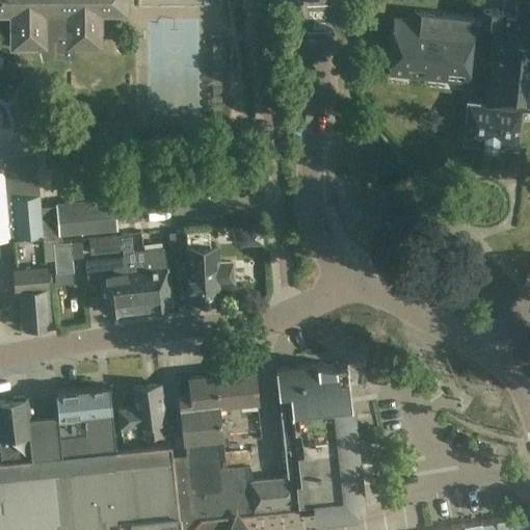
[(0,12),(9,12),(10,46),(36,45),(38,56),(43,55),(47,54),(50,54),(54,54),(58,54),(62,54),(65,55),(70,56),(72,45),(99,45),(99,11),(125,11),(124,0),(0,0),(0,12)]
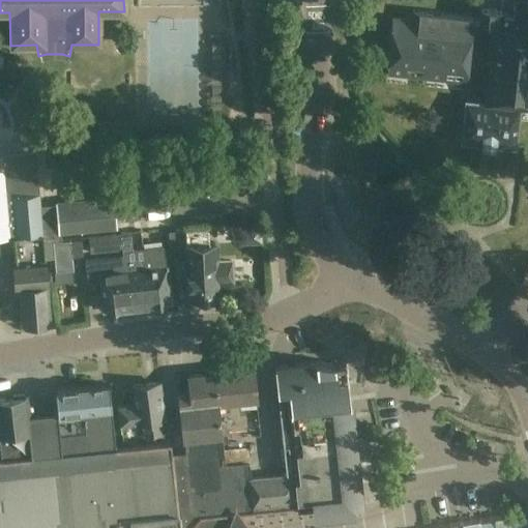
[(478,104),(518,109),(527,109),(527,0),(526,0),(525,15),(511,13),(510,19),(500,18),(501,13),(478,11),(476,23),(475,30),(490,32),(482,99),(479,99),(478,104)]
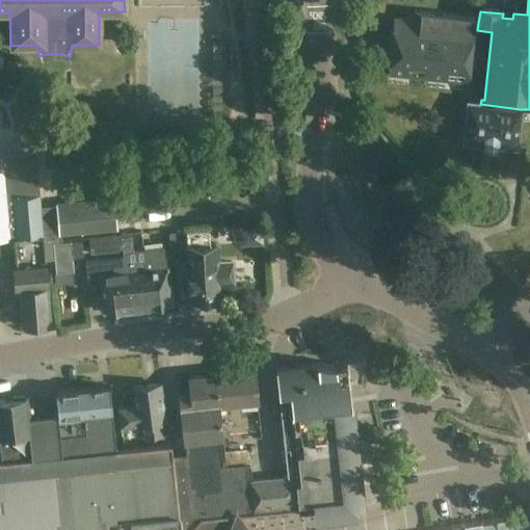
[(477,30),(478,23),(473,23),(473,21),(412,14),(411,23),(393,21),(387,77),(466,85),(471,30),(477,30)]
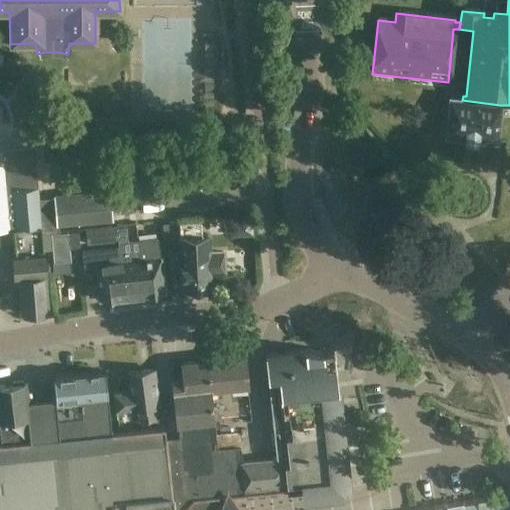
[(500,105),(462,100),(447,99),(443,139),(496,144),(500,105)]
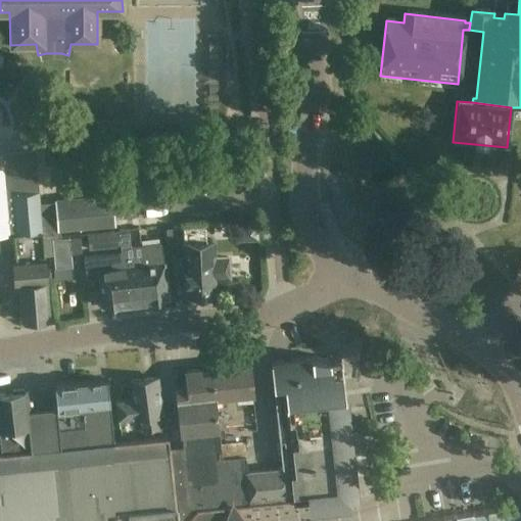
[(40,216),(39,208),(34,151),(0,153),(0,238),(17,236),(18,261),(12,262),(14,288),(18,288),(21,323),(28,323),(28,326),(36,326),(36,322),(48,321),(46,286),(46,285),(45,258),(43,258),(42,240),(40,216)]
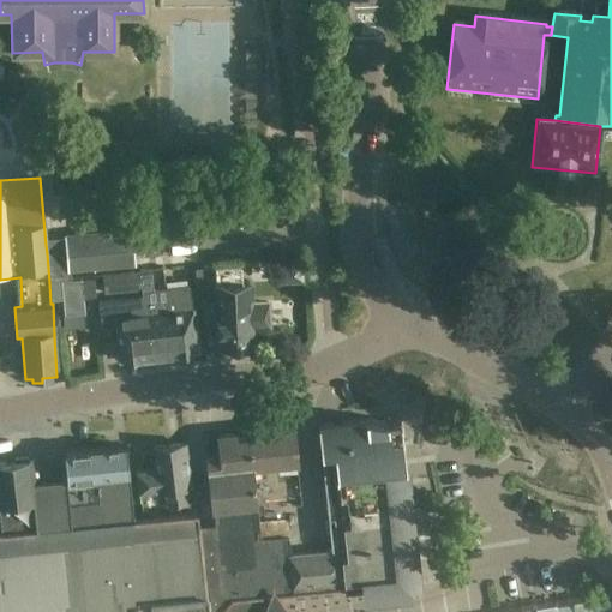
[(67,273),(133,267),(131,232),(65,238),(67,273)]
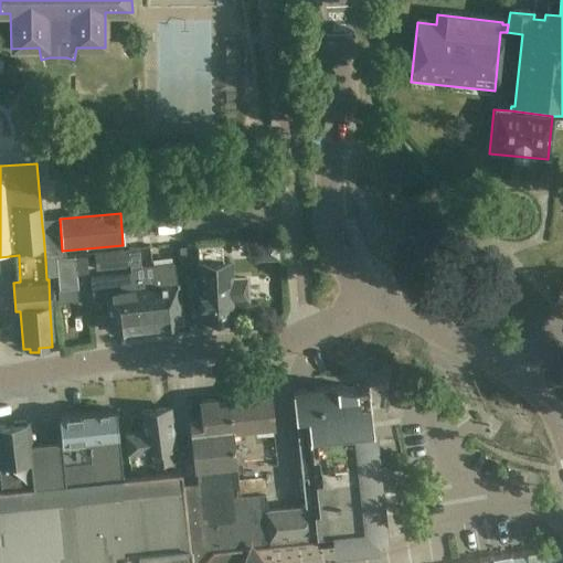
[(275,244),(254,246),(255,262),(276,261),(275,244)]
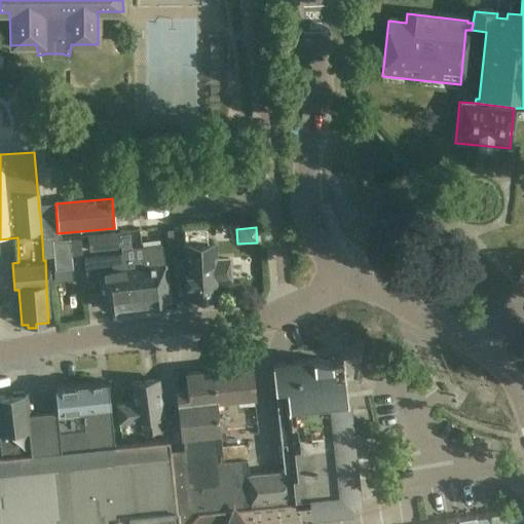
[(215,246),(206,246),(204,231),(184,231),(184,254),(185,262),(182,262),(182,277),(185,277),(185,299),(217,298),(217,284),(229,283),(228,262),(216,262),(215,246)]
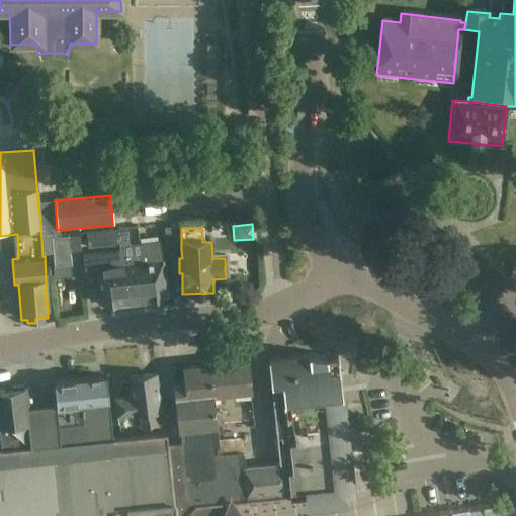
[(115,231),(83,234),(85,250),(116,248),(115,231)]
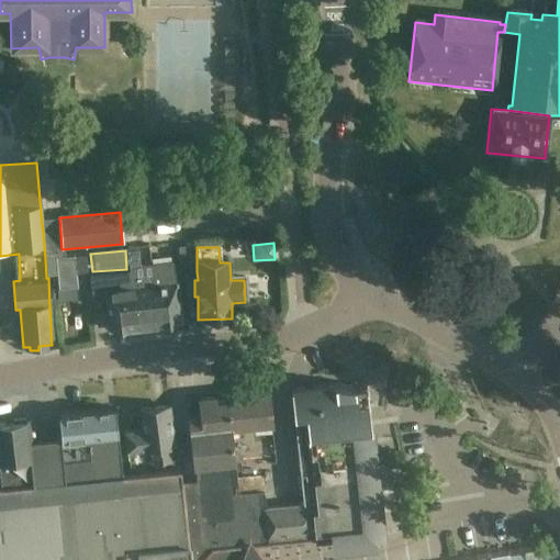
[(174,262),(150,266),(157,325),(166,324),(166,327),(177,326),(177,323),(180,323),(174,262)]
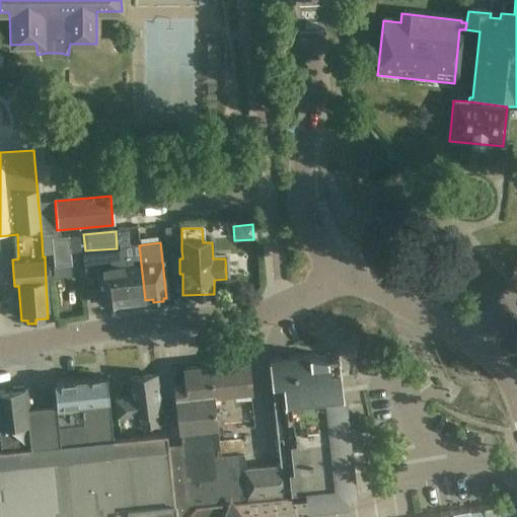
[(120,247),(121,251),(126,302),(145,300),(139,245),(120,247)]
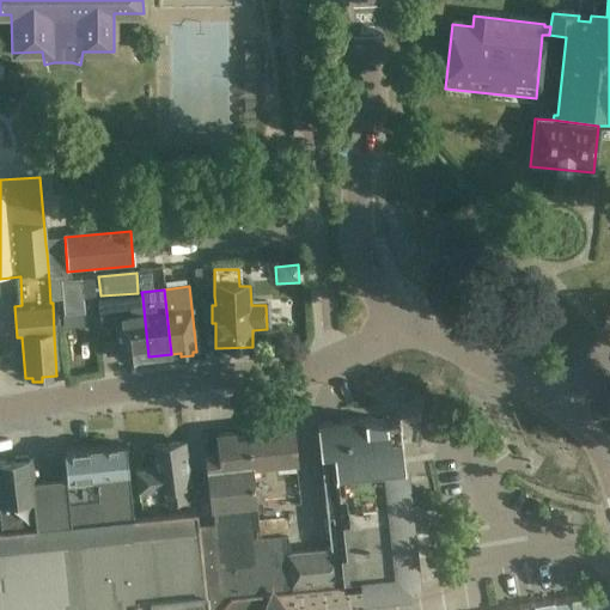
[(135,359),(148,357),(142,297),(98,302),(102,327),(115,325),(119,360),(123,360),(123,364),(136,363),(135,359)]
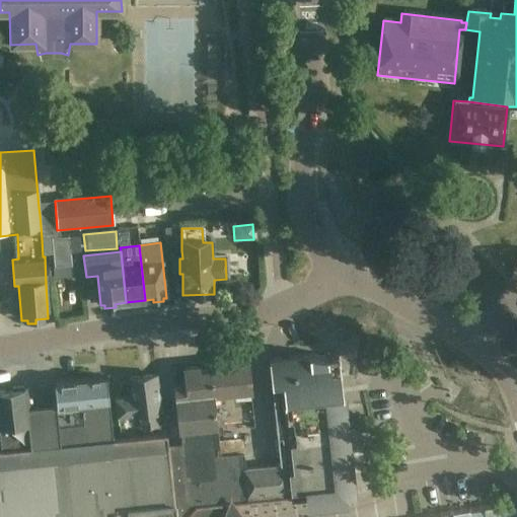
[(269,361),(280,467),(286,466),(290,500),(342,494),(331,397),(343,396),(339,360),(327,361),(327,359),(325,359),(310,356),(308,357),(289,359),(281,360),(269,361)]
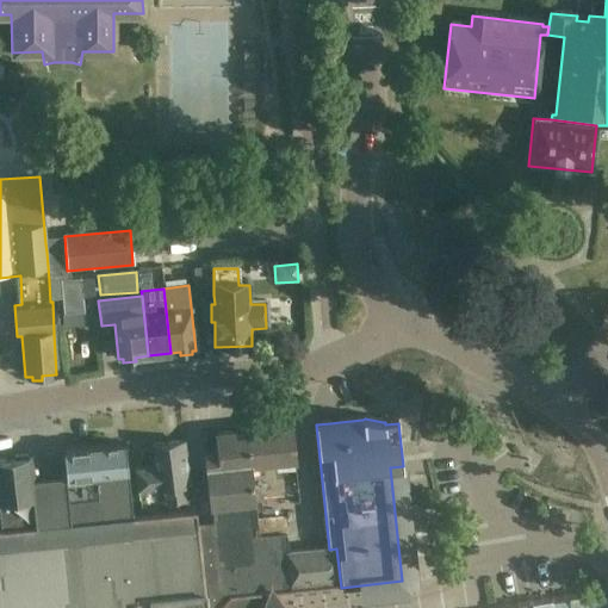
[(292,428),(246,433),(249,466),(250,465),(296,460),(292,428)]
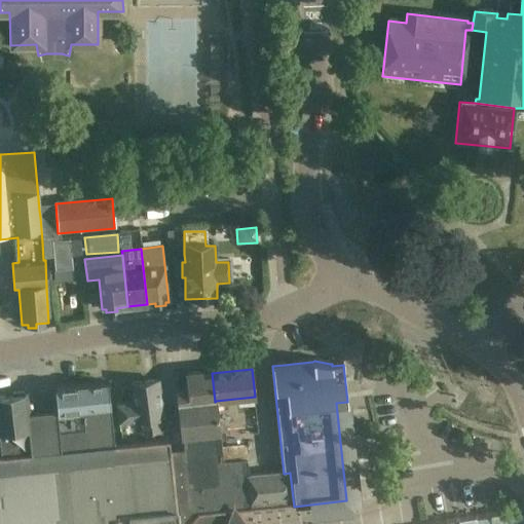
[(220,523),(229,522),(233,513),(294,507),(290,473),(284,474),(249,477),(246,447),(222,450),(220,433),(219,433),(216,401),(215,402),(212,373),(186,376),(187,391),(177,393),(181,439),(182,439),(184,452),(170,454),(115,459),(106,381),(53,388),(55,411),(28,414),(26,396),(23,396),(23,394),(11,395),(11,398),(0,399),(0,459),(0,523),(220,523)]
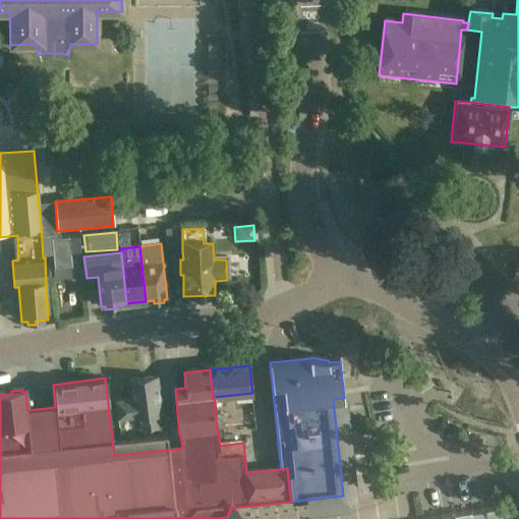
[(414,376),(420,385),(429,378),(423,369),(414,376)]
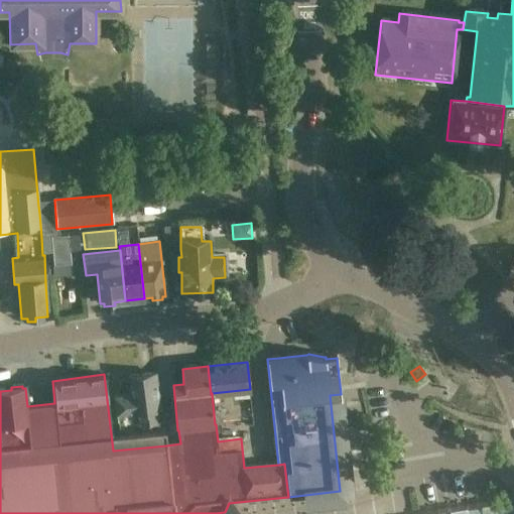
[(159,411),(154,375),(127,378),(130,396),(114,398),(116,416),(138,414),(140,428),(156,426),(154,412),(159,411)]
